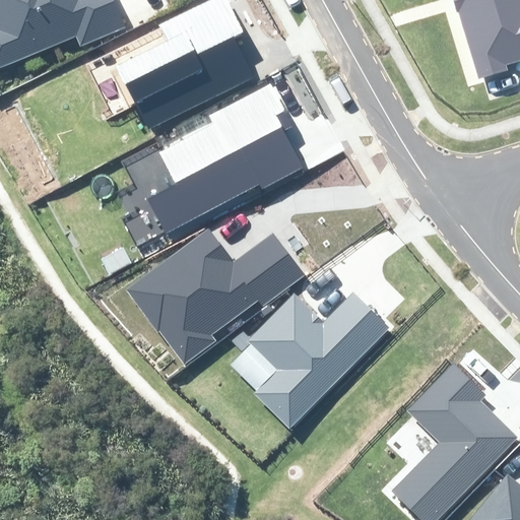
[(80,47),(125,28),(113,0),(0,0),(0,68),(76,38),(80,47)]
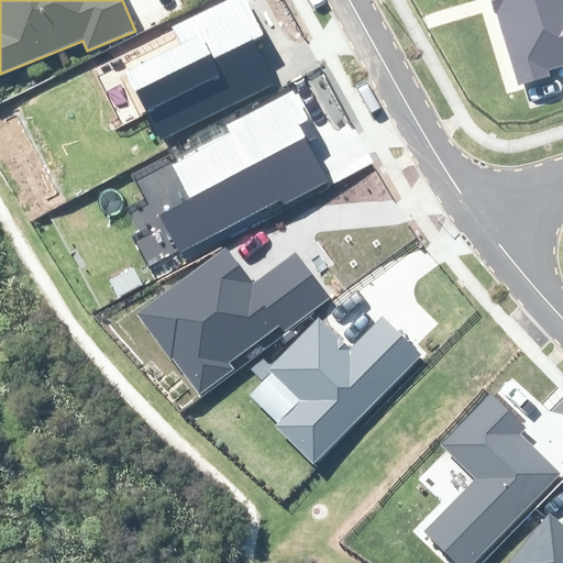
[(161,142),(275,85),(253,41),(264,35),(246,0),(225,0),(173,26),(181,44),(125,72),(161,142)]
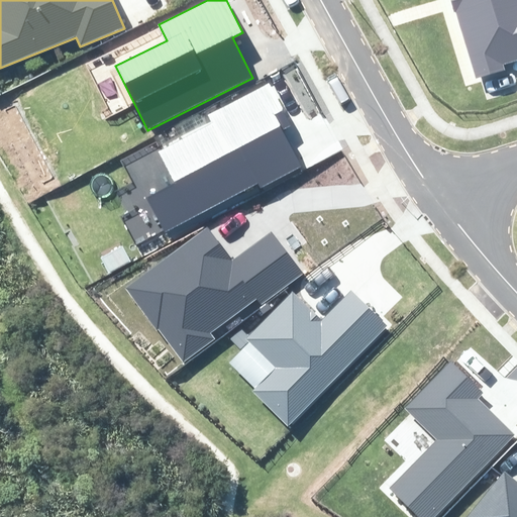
[(516,0),(452,0),(476,78),(505,70),(503,64),(516,60),(516,0)]
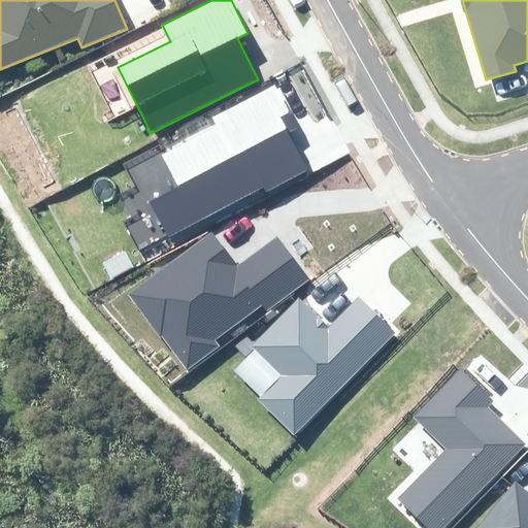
[(266,192),(309,169),(291,135),(301,130),(278,89),(276,90),(274,86),(213,118),(218,125),(163,155),(180,187),(150,203),(168,237),(263,187),(266,192)]
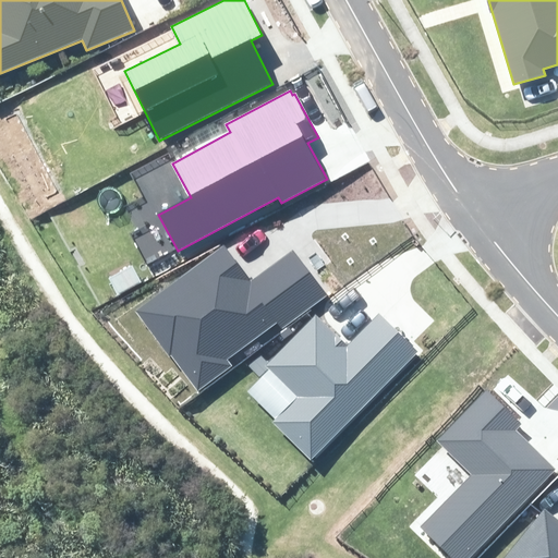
[(172,355),(198,390),(232,365),(227,360),(277,323),(282,329),(328,295),(293,249),(252,279),(225,243),(135,311),(170,358),(172,355)]
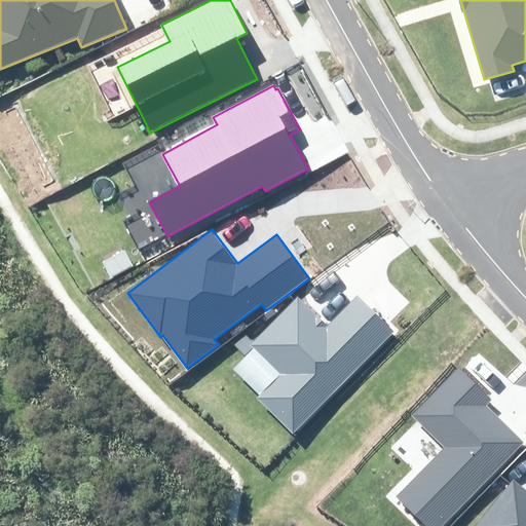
[(293,433),(393,333),(358,296),(327,327),(298,297),(251,344),(280,375),(258,398),(293,433)]
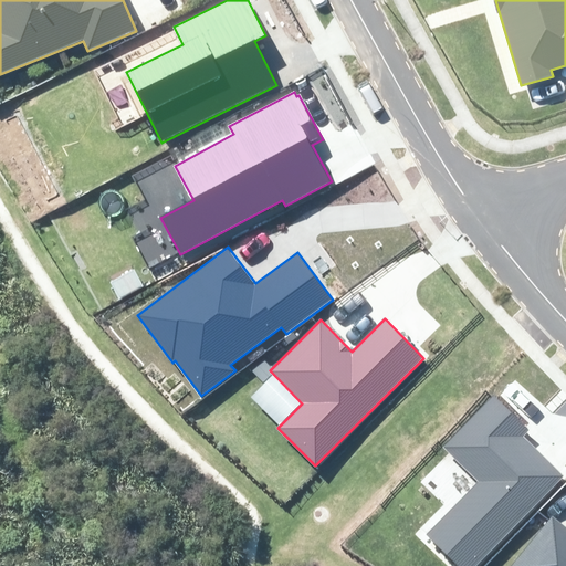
[(479,480),(427,534),(460,565),(477,565),(565,477),(544,457),(523,437),(527,431),(493,398),(444,447),(479,480)]
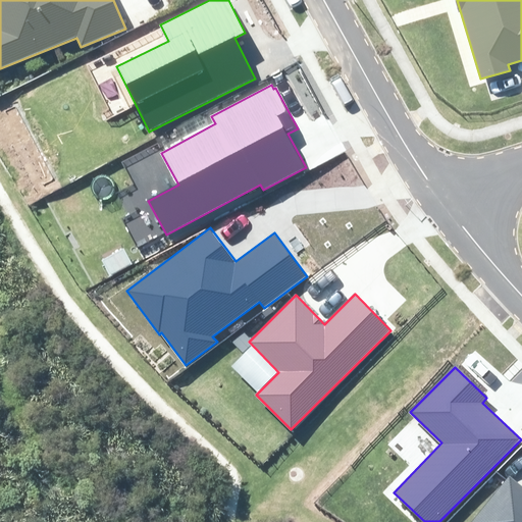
[(521,521),(521,487),(511,479),(475,521),(521,521)]
